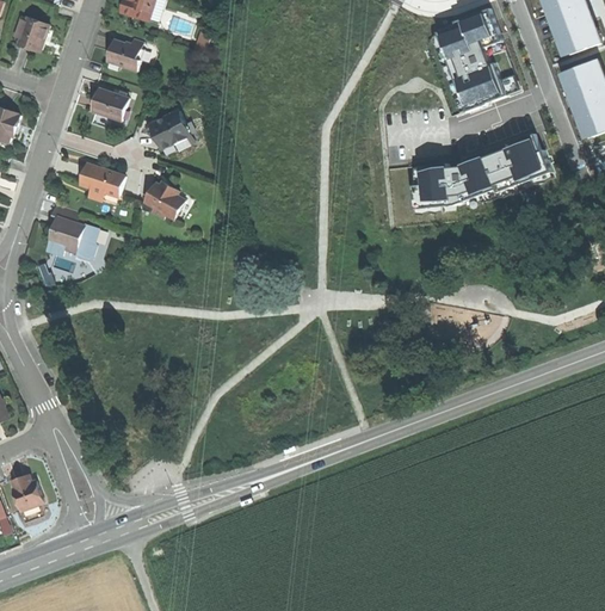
[(121,0),(121,5),(118,12),(144,20),(146,19),(150,0),(121,0)]
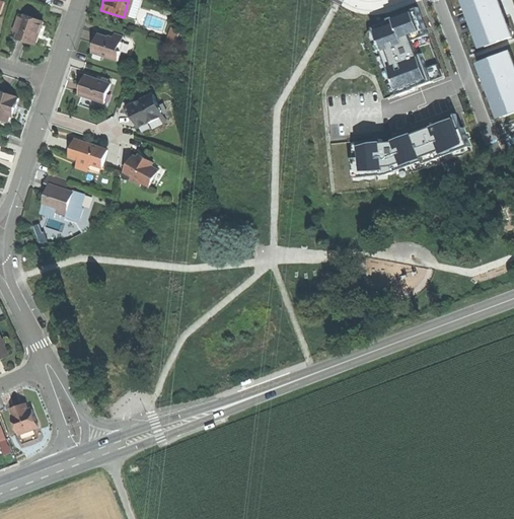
[(138,0),(128,0),(124,16),(132,19),(138,0)]
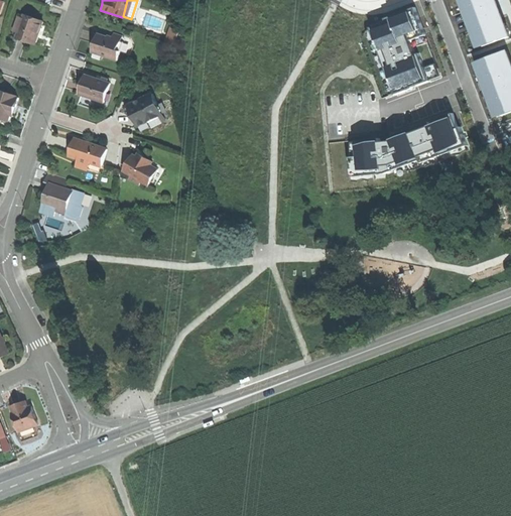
[(508,35),(494,0),(459,0),(478,47),(508,35)]
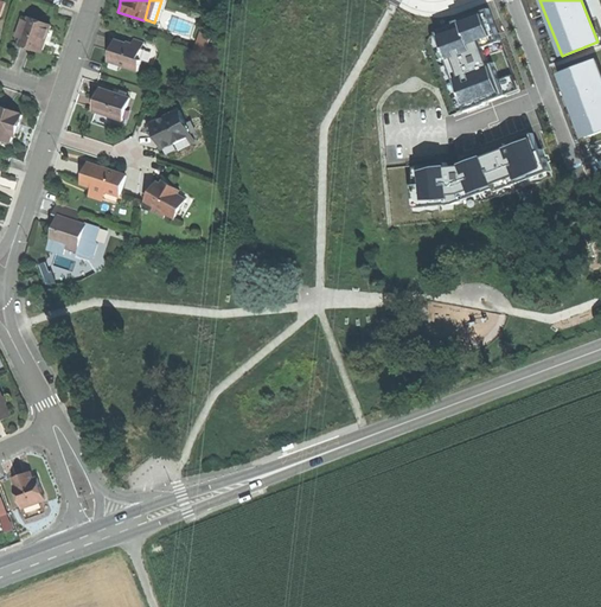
[(451,25),(432,32),(461,110),(515,90),(484,10),(449,21),(451,25)]
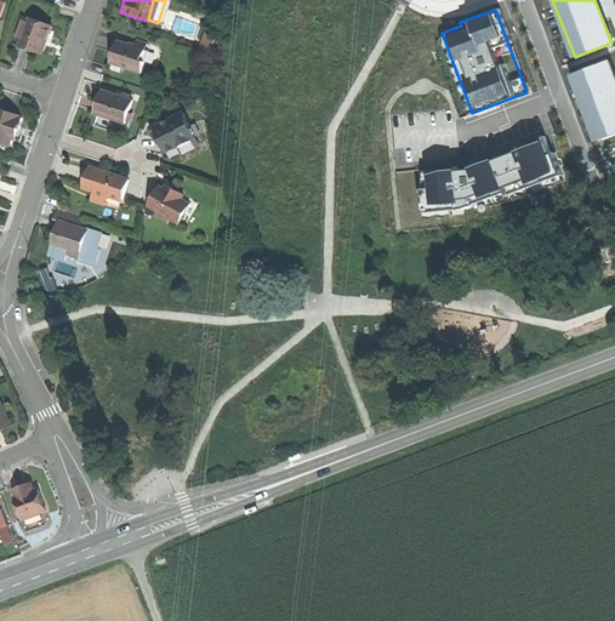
[(46,26),(24,18),(16,44),(39,51),(43,38),(46,26)]
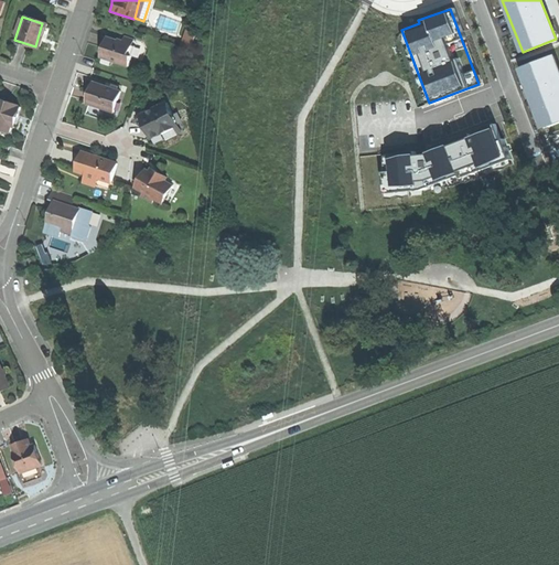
[(191,32),(183,31),(179,45),(189,49),(191,32)]
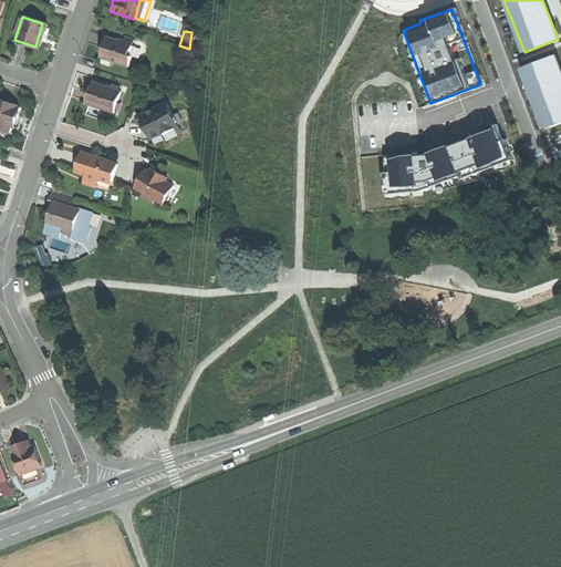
[(113,40),(103,37),(100,47),(96,58),(125,66),(127,58),(125,57),(130,40),(120,37),(118,41),(114,39),(113,40)]
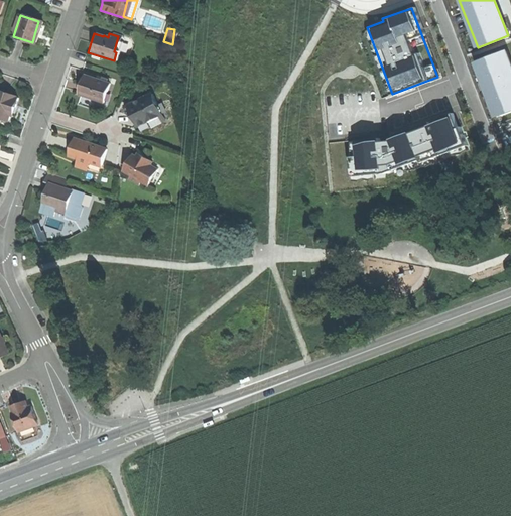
[(510,66),(506,51),(474,62),(495,117),(510,111),(510,66)]
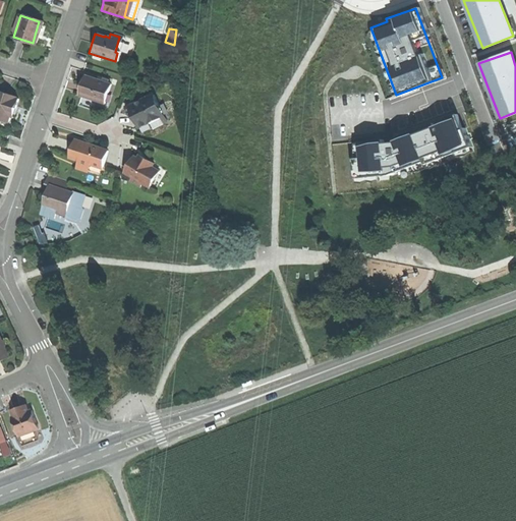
[(107,84),(82,76),(80,83),(76,95),(101,103),(107,84)]
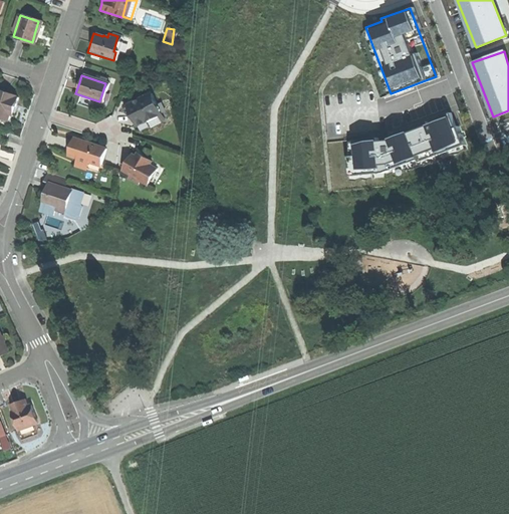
[(0,119),(4,120),(7,112),(9,105),(12,106),(14,97),(12,96),(12,95),(0,91),(0,119)]
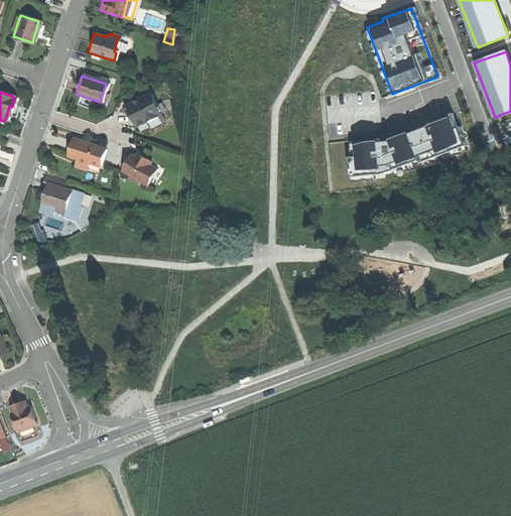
[(131,104),(125,108),(130,117),(134,126),(144,121),(144,122),(156,116),(151,106),(154,105),(149,94),(130,103),(131,104)]
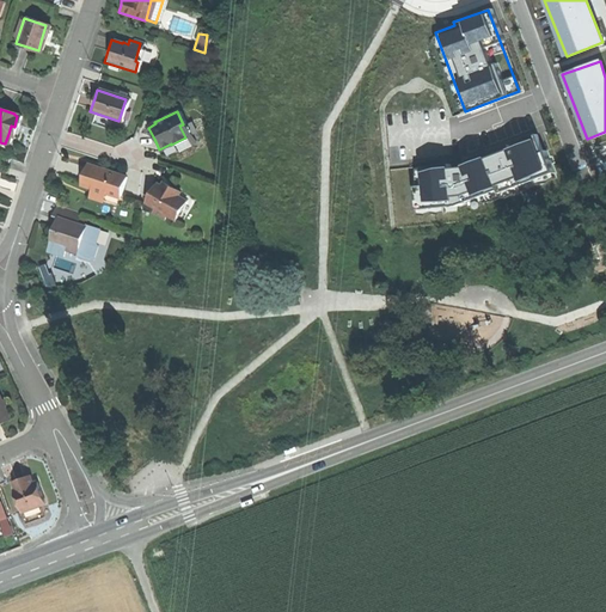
[(189,136),(183,124),(179,126),(185,138),(189,136)]
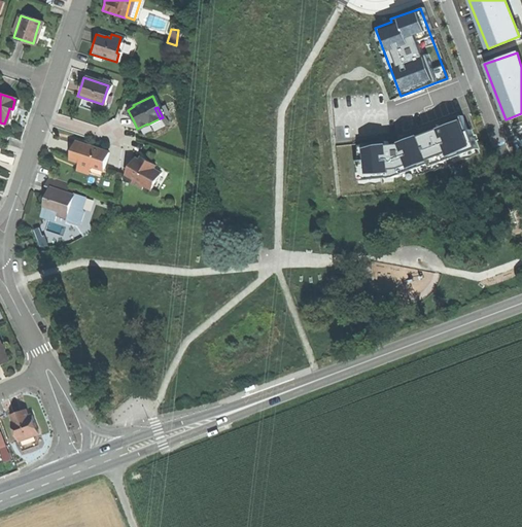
[(384,141),(359,143),(360,159),(353,160),(355,180),(393,178),(474,149),(461,114),(396,140),(396,144),(384,145),(384,141)]
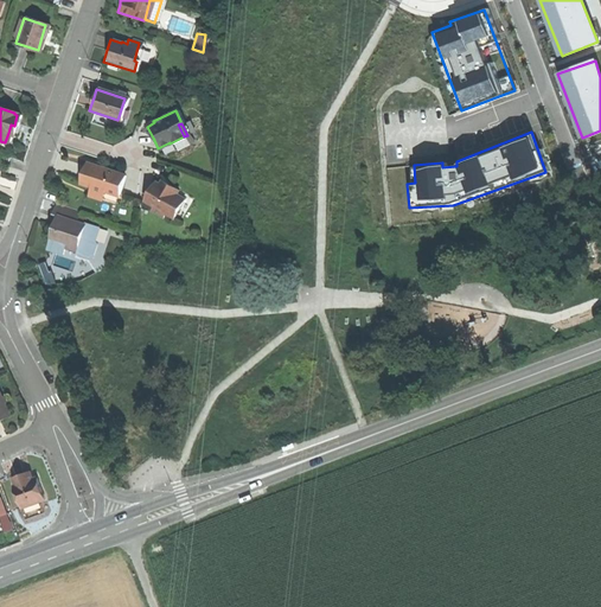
[(104,170),(83,164),(80,173),(77,183),(115,196),(121,176),(110,172),(109,173),(104,174),(104,170)]
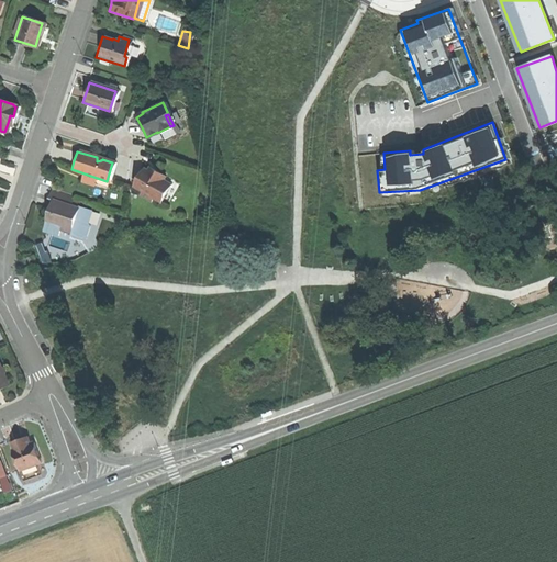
[(144,172),(140,170),(137,175),(135,179),(137,180),(133,190),(136,191),(135,195),(148,202),(151,199),(157,202),(162,192),(164,193),(168,184),(159,180),(162,177),(151,171),(148,175),(144,172)]
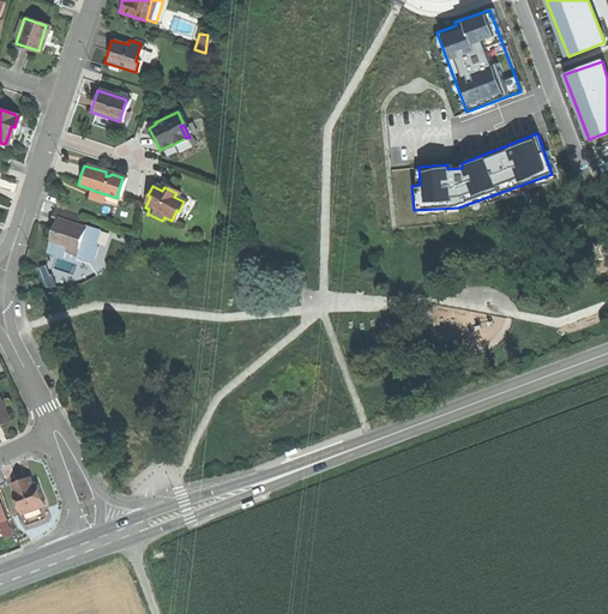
[(73,224),(77,212),(53,205),(49,217),(55,220),(60,221),(73,224)]
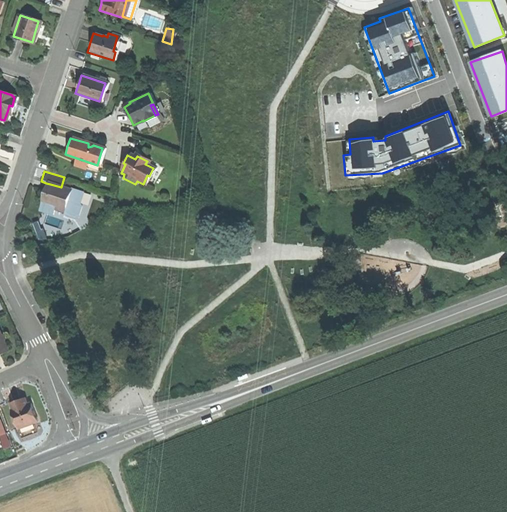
[(51,209),(61,212),(69,190),(68,189),(61,187),(50,184),(48,193),(43,191),(42,195),(40,202),(51,206),(50,208),(51,209)]
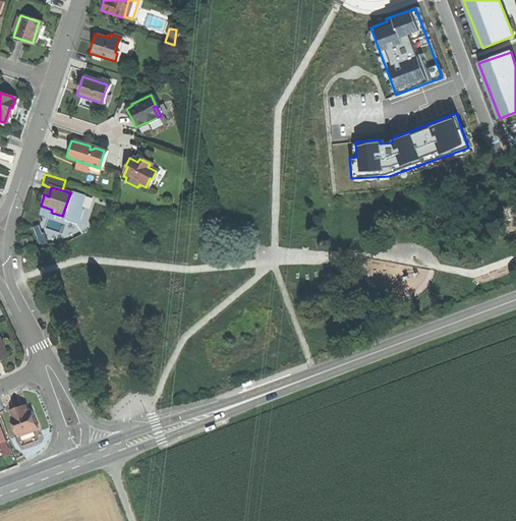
[(62,217),(73,220),(76,219),(79,209),(77,206),(81,195),(70,191),(69,192),(70,193),(62,216),(62,217)]
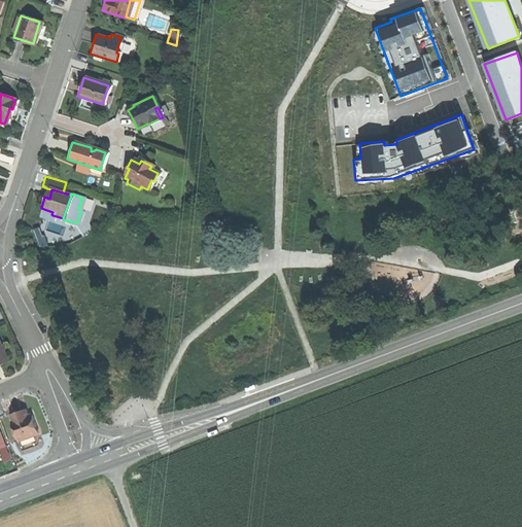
[(50,220),(53,215),(51,214),(53,212),(41,208),(40,208),(38,216),(50,220)]
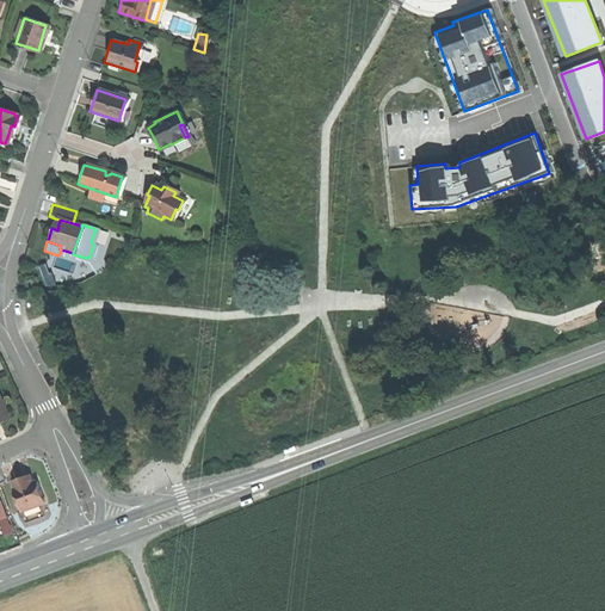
[(14,480),(10,482),(12,488),(11,489),(19,511),(41,504),(32,481),(29,482),(24,485),(22,477),(14,480)]
